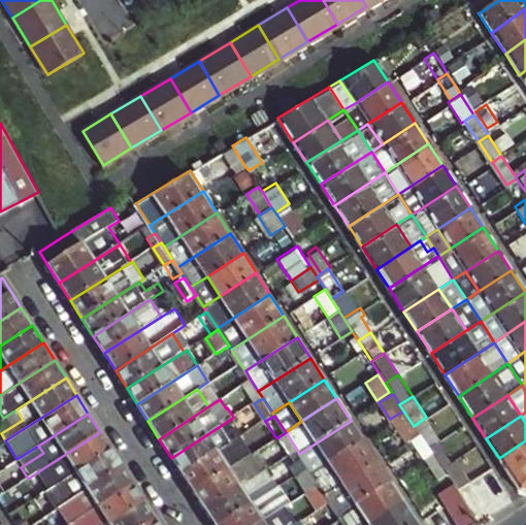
[(440,438),(426,417),(414,426),(419,434),(420,436),(427,447),(440,438)]
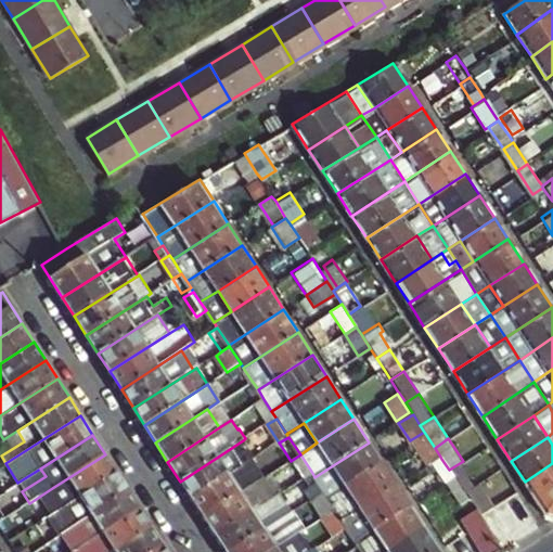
[(192,499),(243,465),(255,459),(252,454),(241,462),(235,456),(247,448),(243,440),(180,482),(192,499)]
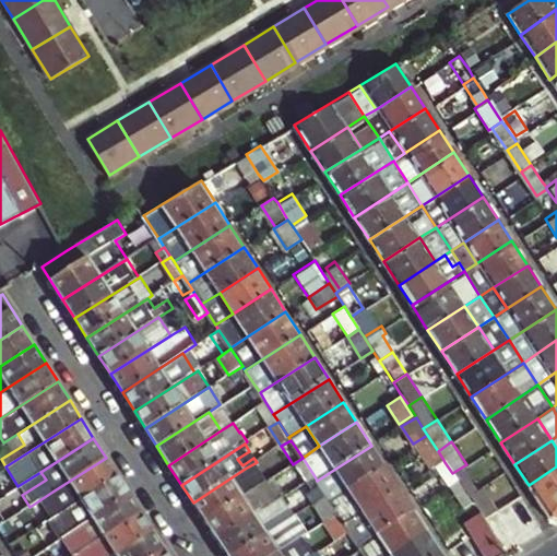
[(384,466),(371,446),(335,469),(348,491),(384,466)]
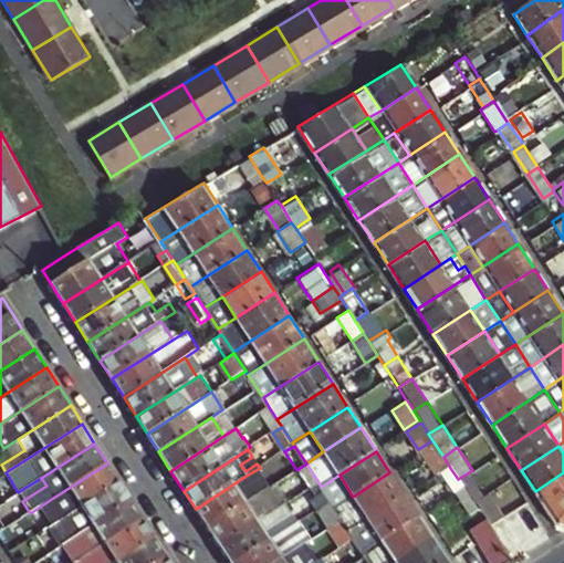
[(50,525),(118,481),(107,464),(53,498),(61,509),(43,520),(48,527),(50,525)]
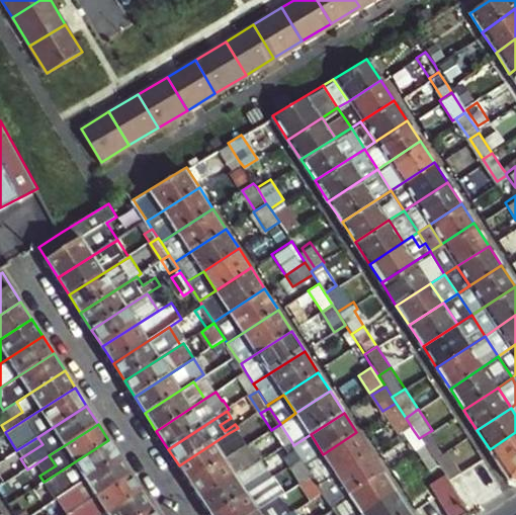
[(419,438),(412,428),(405,433),(416,450),(423,445),(419,438)]
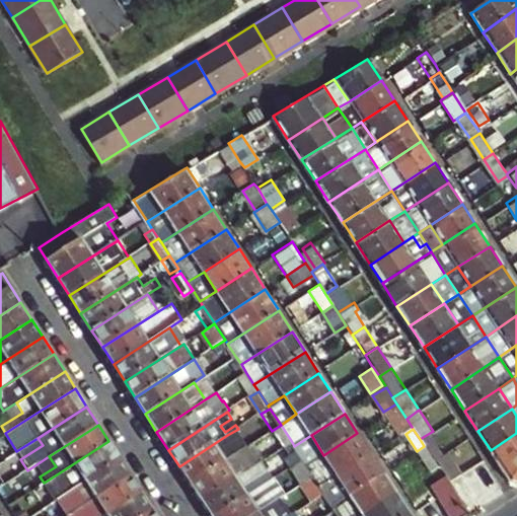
[(446,452),(433,431),(420,439),(424,446),(426,449),(433,460),(446,452)]
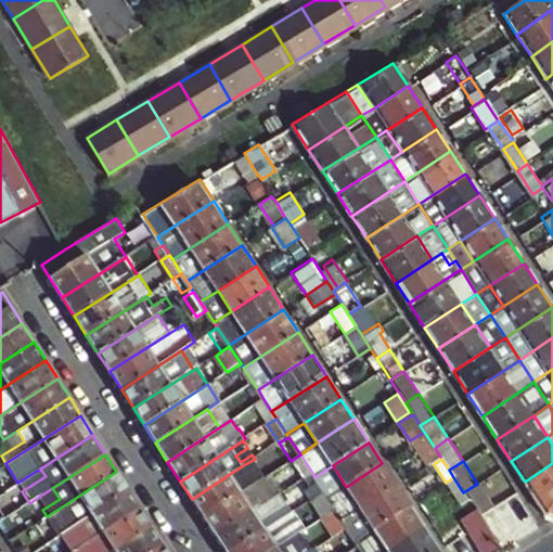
[(344,521),(397,486),(382,463),(346,487),(354,498),(344,504),(336,493),(329,498),(336,509),(344,521)]
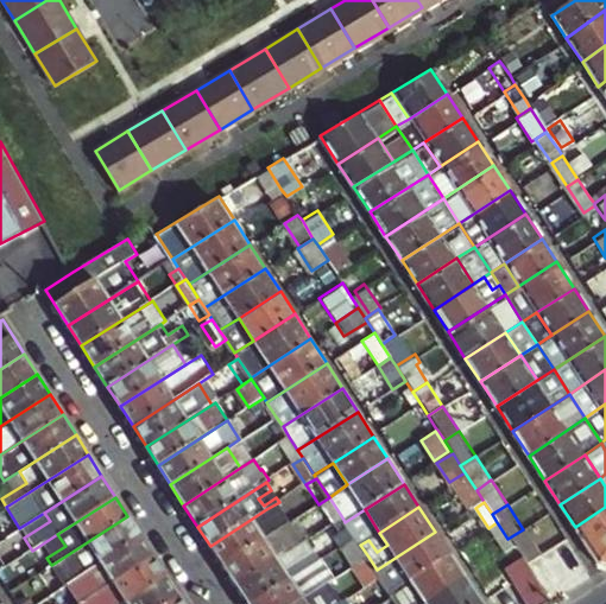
[(595,559),(605,561),(605,507),(575,527),(595,559)]
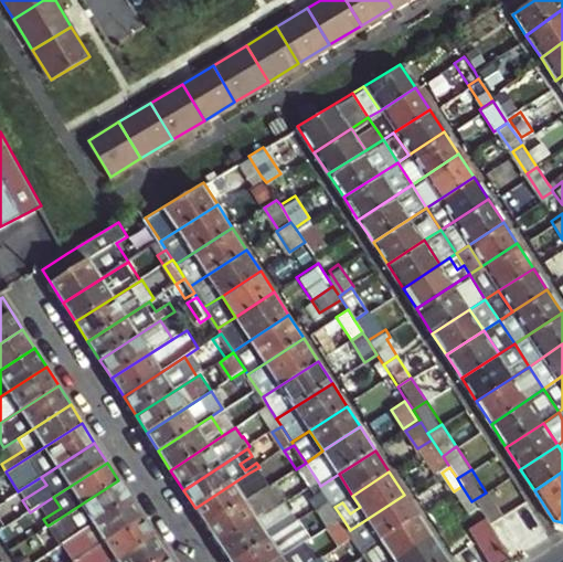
[(208,528),(265,490),(261,484),(256,487),(247,474),(195,508),(208,528)]
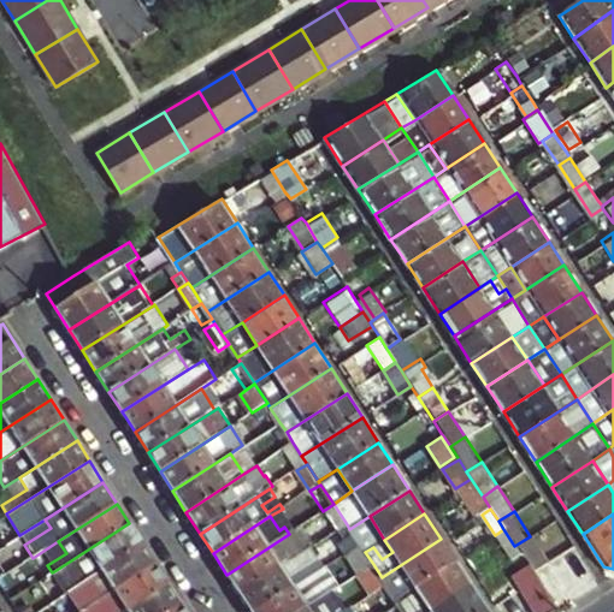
[(370,516),(349,529),(359,544),(365,552),(373,547),(384,540),(370,516)]
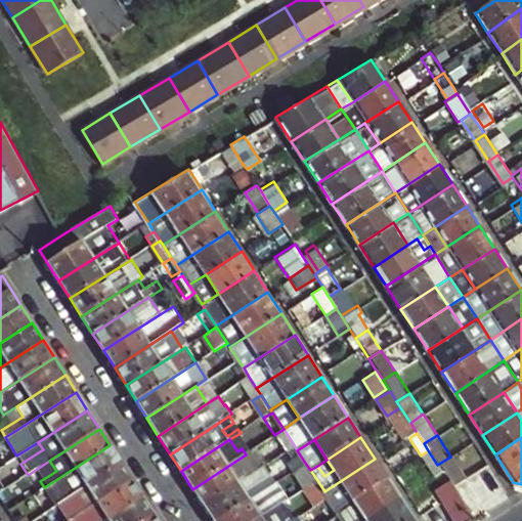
[(121,463),(110,445),(46,486),(58,504),(121,463)]
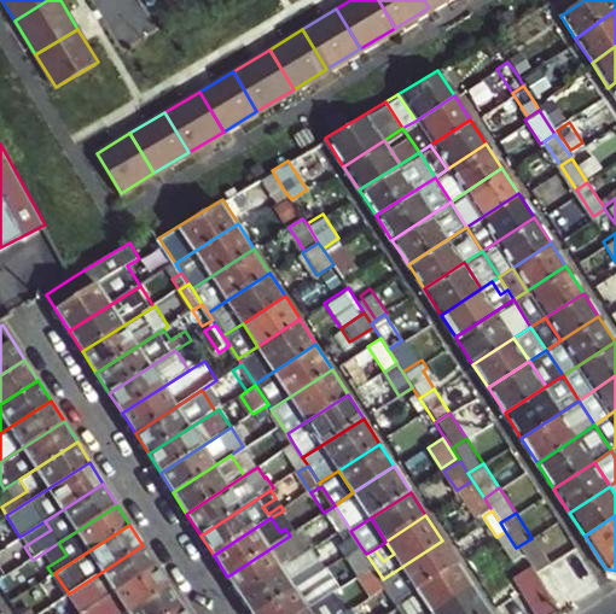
[(239,596),(296,560),(309,551),(296,531),(290,536),(227,577),(239,596)]
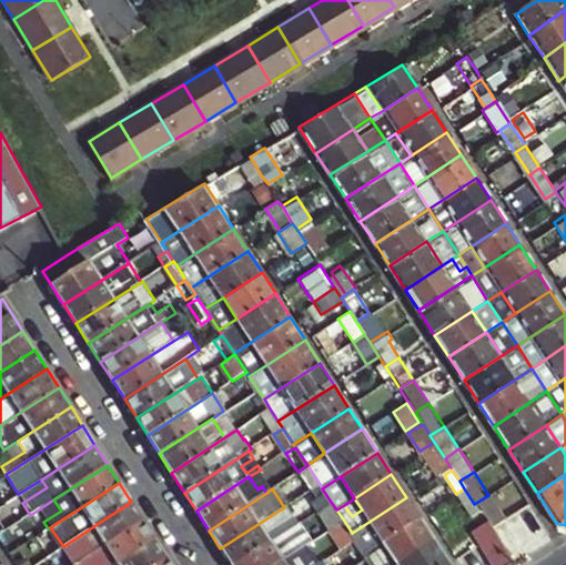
[(466,492),(457,498),(470,516),(478,511),(474,504),(466,492)]
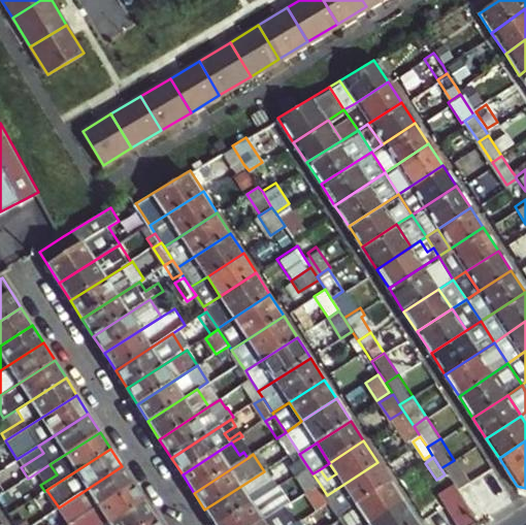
[(331,502),(340,517),(391,485),(377,462),(327,495),(331,502)]
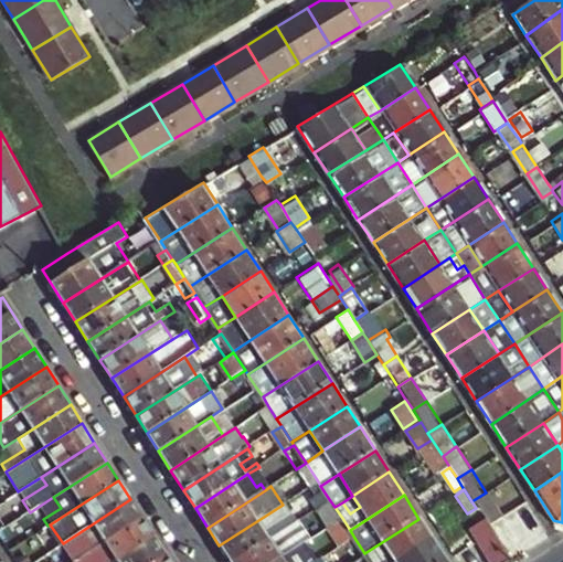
[(144,519),(130,499),(63,543),(74,561),(76,561),(81,560),(144,519)]
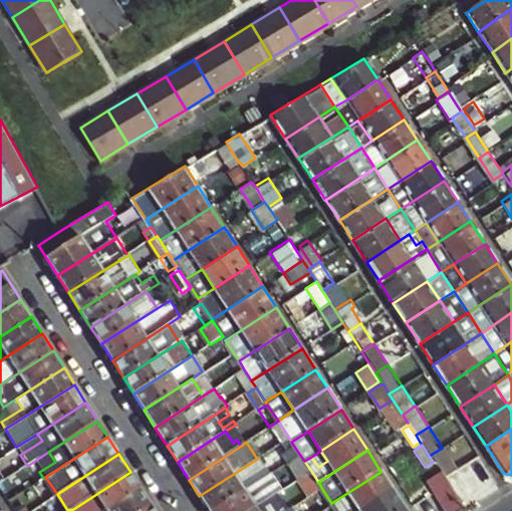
[(304,461),(299,454),(289,461),(300,478),(311,471),(304,461)]
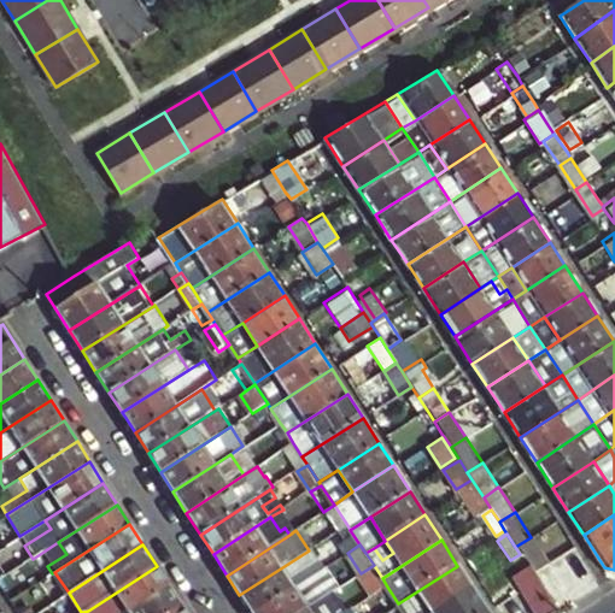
[(531,570),(543,563),(533,548),(521,555),(529,567),(531,570)]
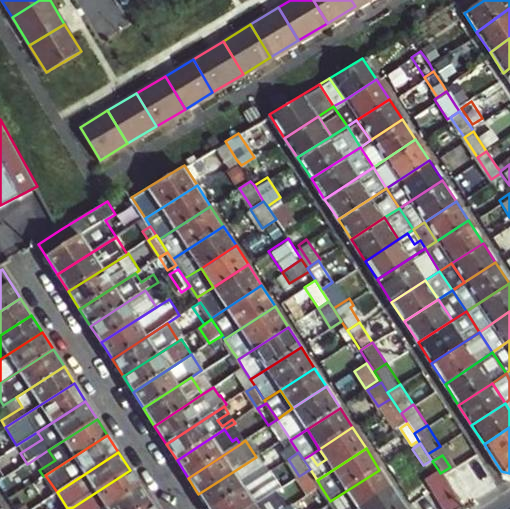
[(207,508),(211,508),(256,480),(245,464),(198,494),(207,508)]
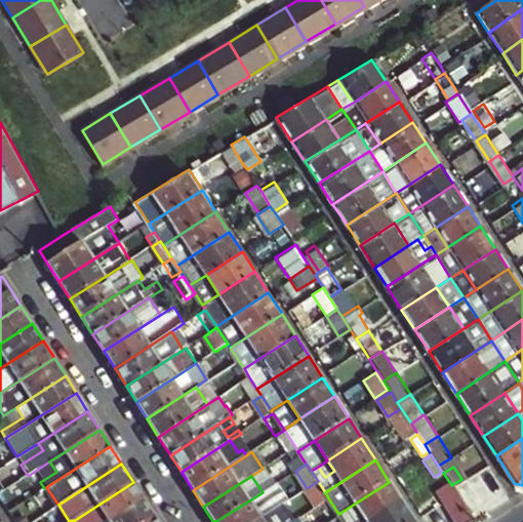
[(461,479),(451,485),(457,495),(464,505),(474,498),(461,479)]
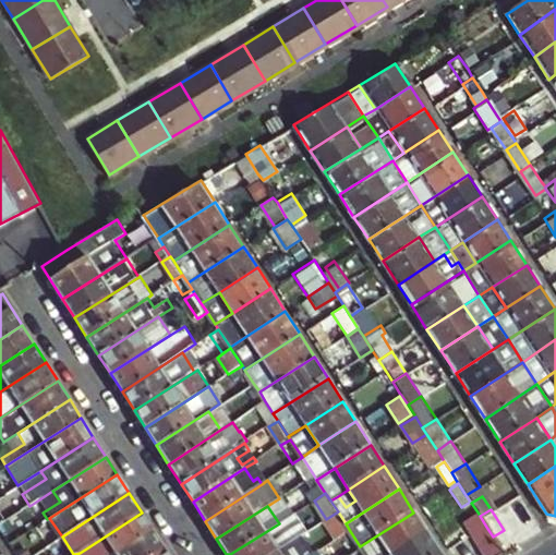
[(350,531),(346,523),(338,511),(326,519),(325,520),(338,540),(350,531)]
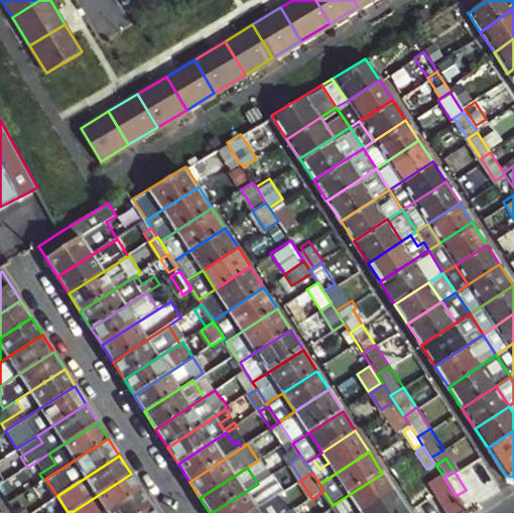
[(105,512),(141,490),(131,474),(74,511),(75,512),(105,512)]
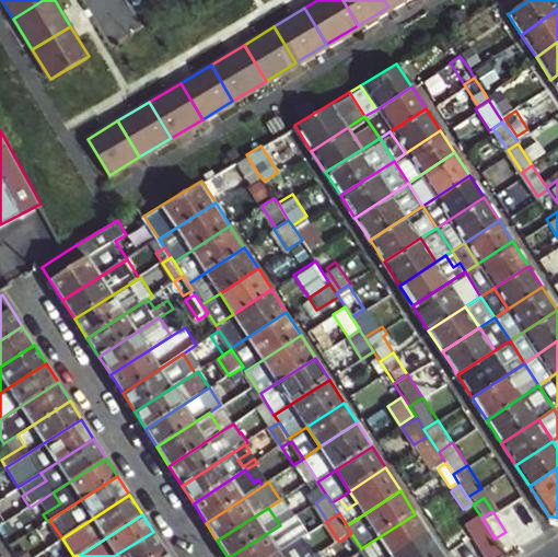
[(367,556),(390,556),(427,533),(415,514),(361,548),(363,552),(367,556)]
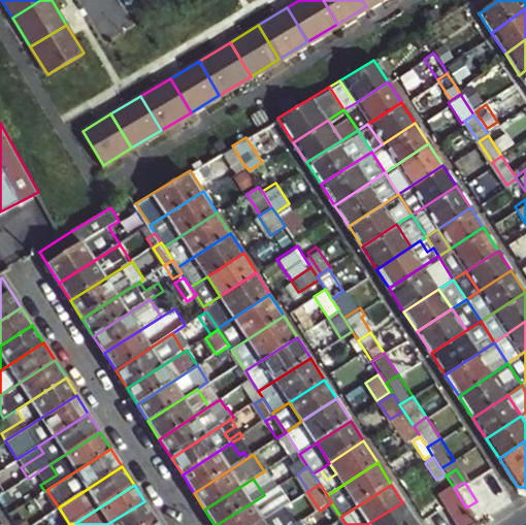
[(437,495),(446,507),(460,498),(454,488),(453,486),(437,495)]
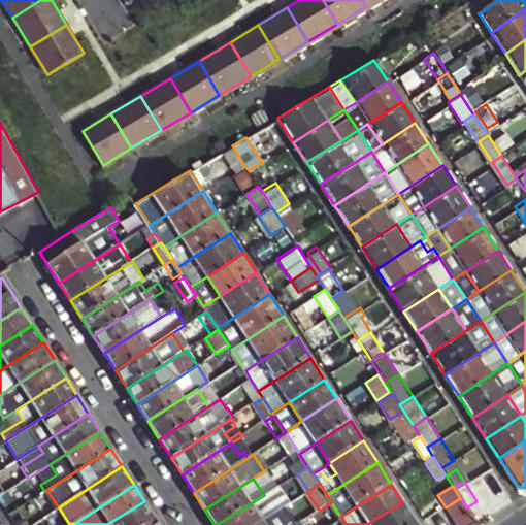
[(257,524),(275,514),(264,495),(218,524),(257,524)]
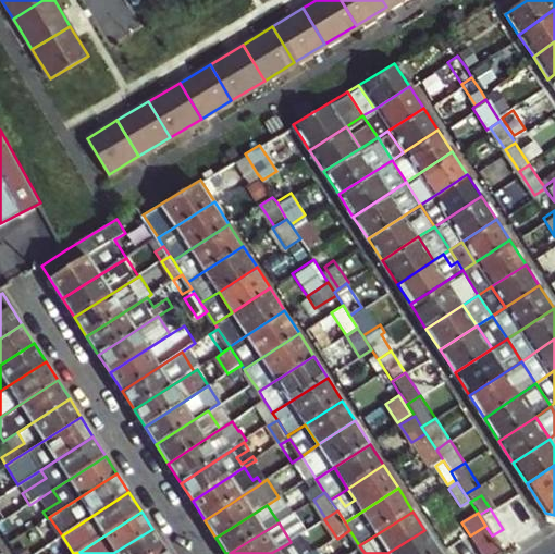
[(470,536),(481,553),(500,553),(503,552),(492,536),(485,526),(470,536)]
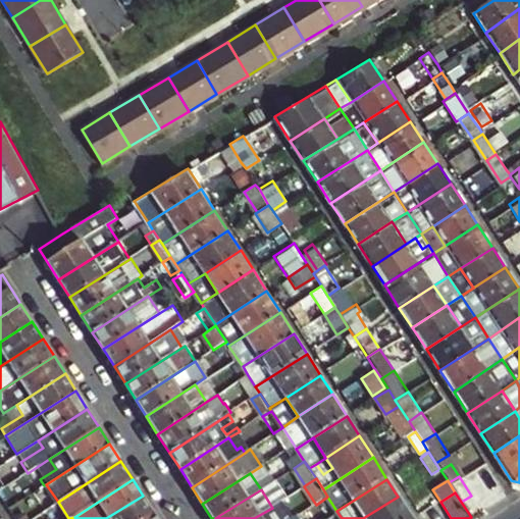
[(142,518),(154,512),(143,496),(106,518),(142,518)]
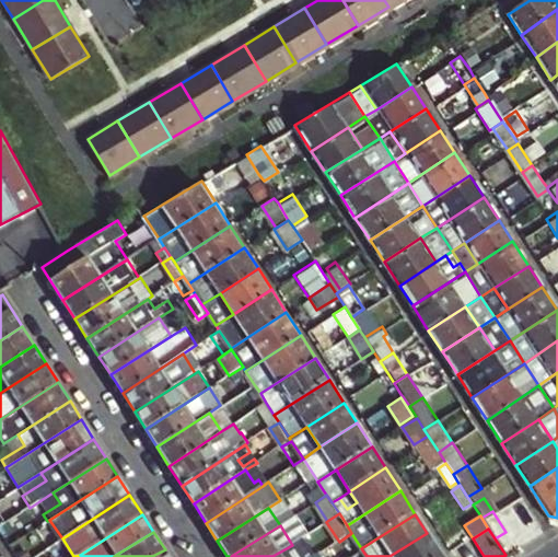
[(348,556),(355,556),(363,552),(361,548),(351,533),(339,542),(348,556)]
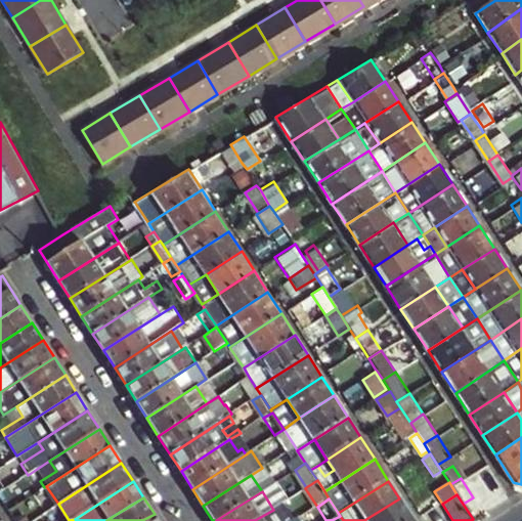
[(414,520),(399,498),(364,520),(414,520)]
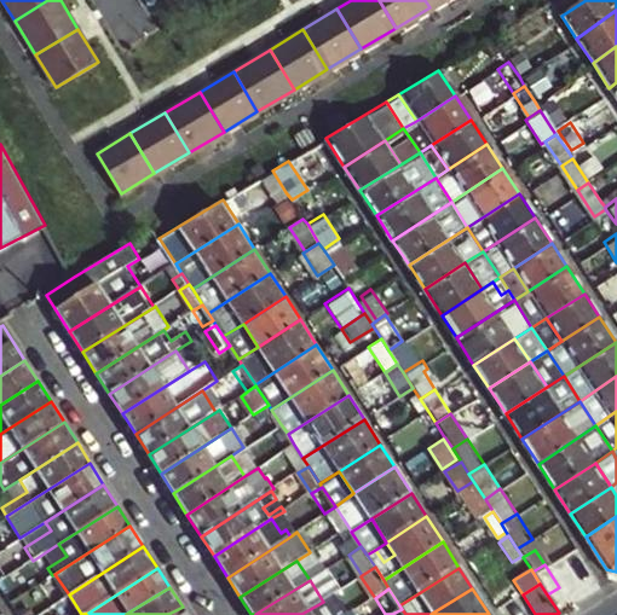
[(27,591),(13,601),(22,614),(24,614),(36,608),(27,591)]
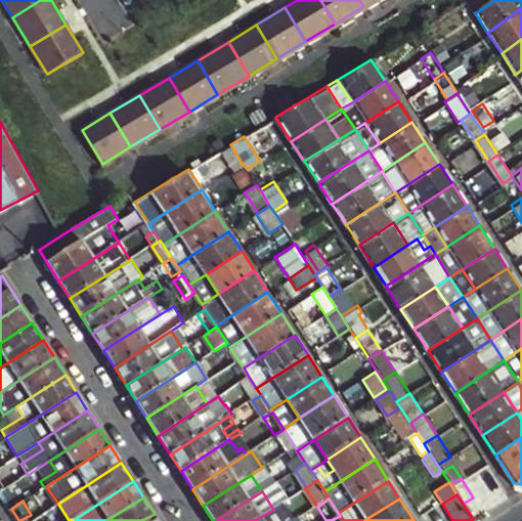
[(291,520),(285,511),(277,516),(273,510),(255,520),(291,520)]
